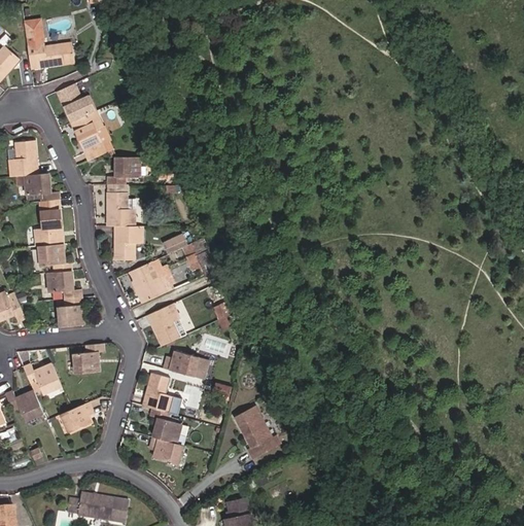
[(41,14),(25,16),(26,31),(31,31),(32,35),(27,36),(31,64),(73,58),(70,37),(44,41),(41,14)]
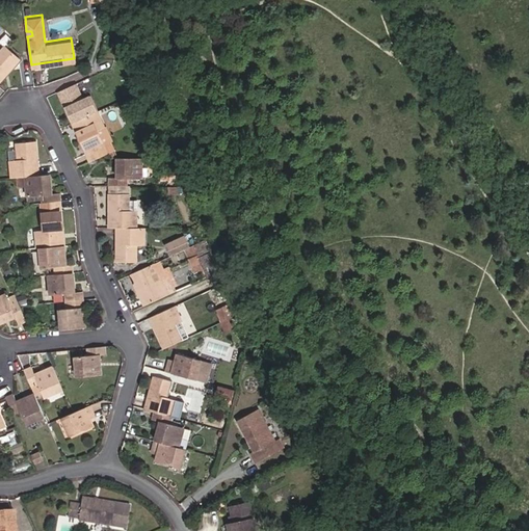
[(0,83),(21,59),(6,46),(0,53),(0,83)]
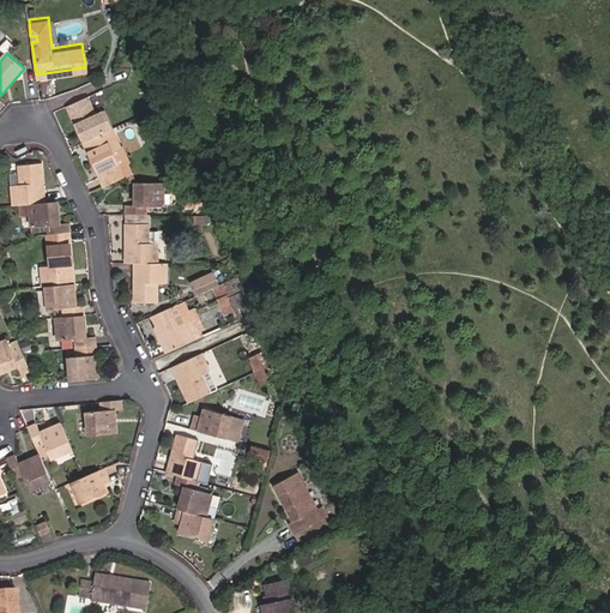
[(98,110),(92,95),(71,104),(84,139),(114,125),(107,107),(98,110)]
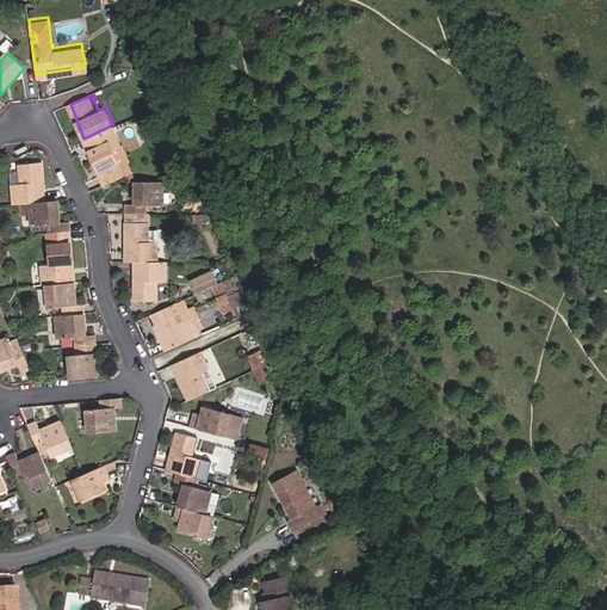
[(121,141),(113,124),(84,139),(99,172),(105,185),(115,180),(128,174),(113,145),(121,141)]
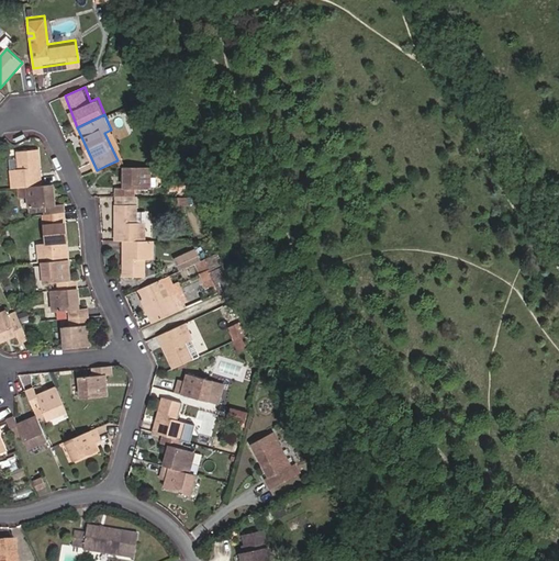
[(111,130),(104,133),(118,160),(124,157),(111,130)]
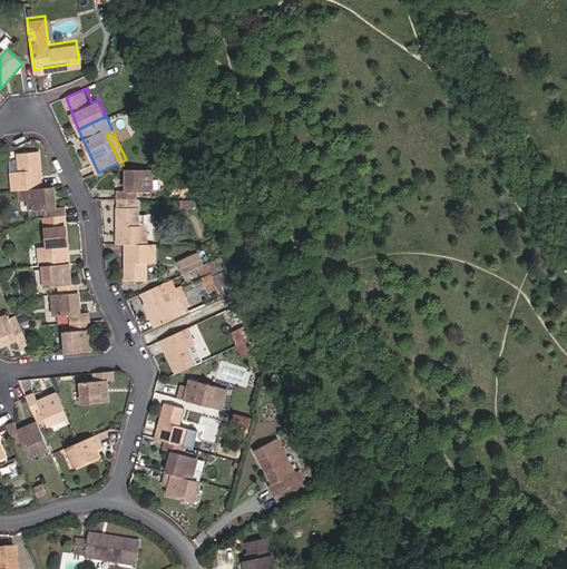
[(8,173),(9,192),(16,192),(25,190),(41,189),(39,153),(18,154),(19,172),(8,173)]
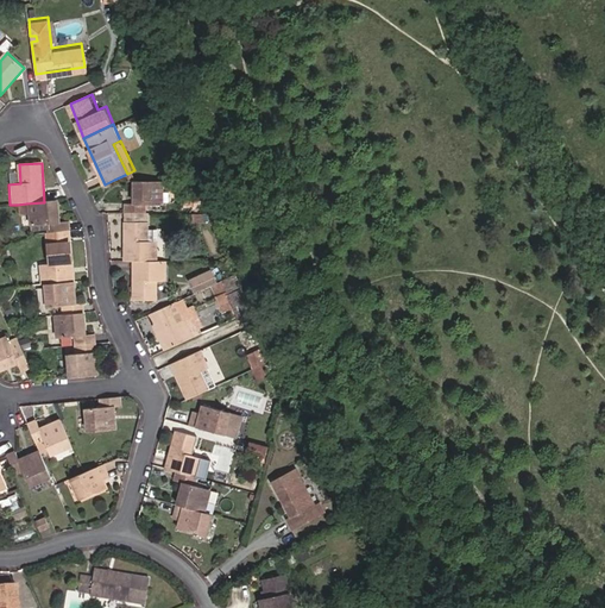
[(127,202),(127,214),(137,214),(149,214),(149,202),(162,202),(162,181),(136,181),(136,202),(127,202)]
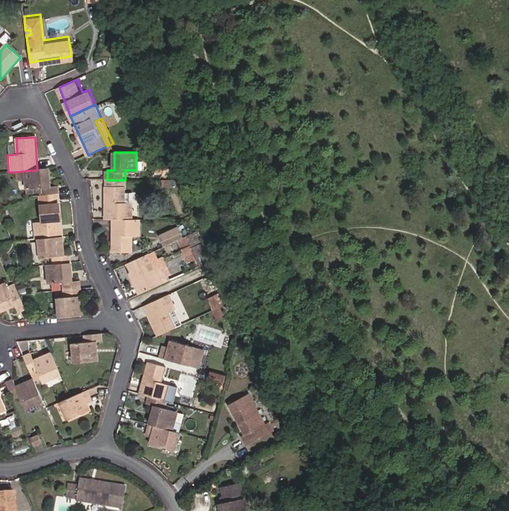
[(22,171),(22,178),(23,193),(36,192),(36,196),(55,195),(54,185),(45,186),(44,169),(37,170),(22,171)]
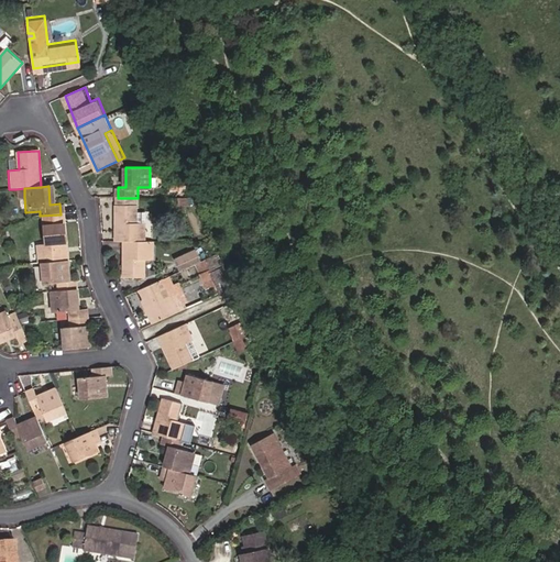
[(127,206),(118,206),(118,241),(125,241),(146,241),(146,223),(138,222),(138,206),(127,206)]
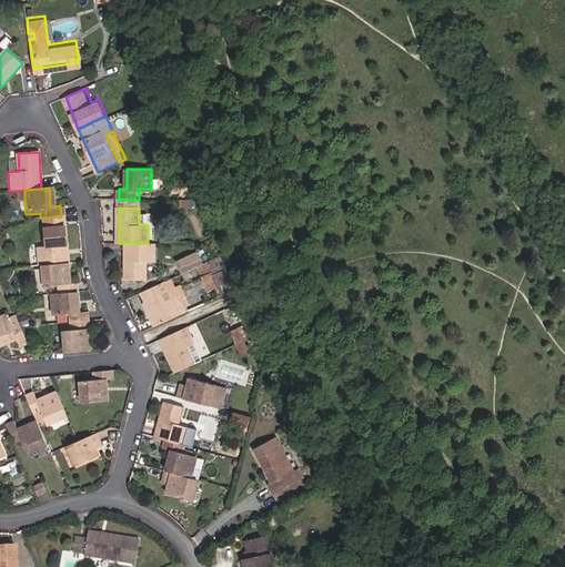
[(33,247),(34,264),(41,264),(63,262),(61,226),(61,216),(40,218),(41,228),(41,247),(33,247)]
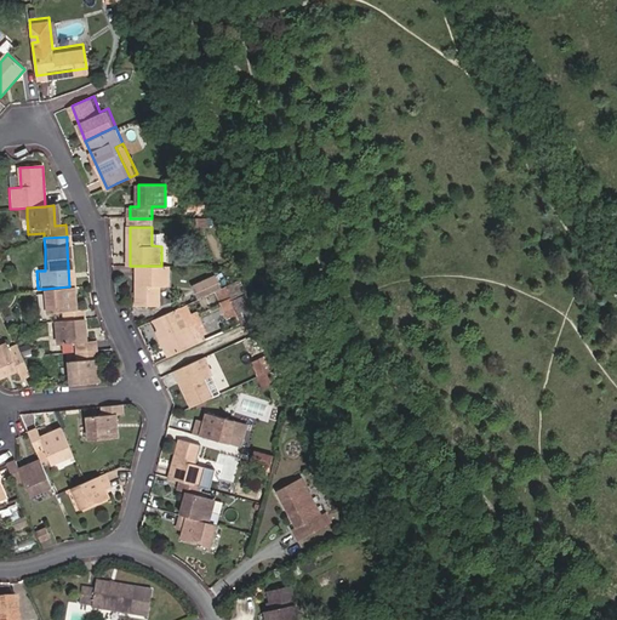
[(170,266),(161,266),(138,266),(137,305),(160,305),(160,283),(170,283),(170,266)]
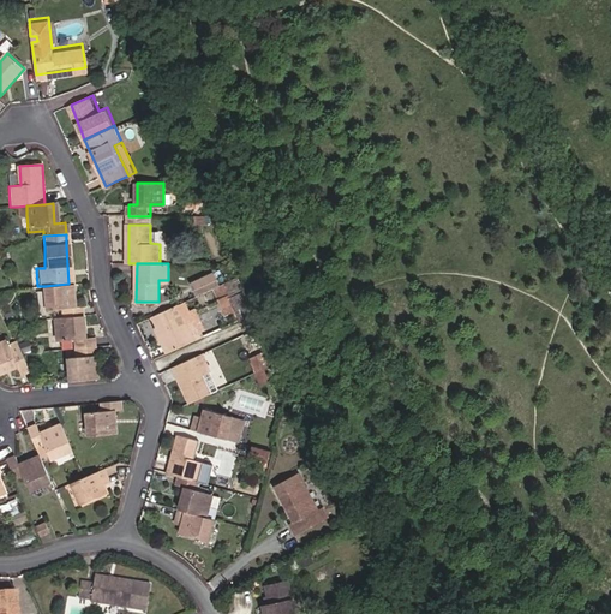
[(233,276),(219,285),(226,302),(240,297),(233,276)]
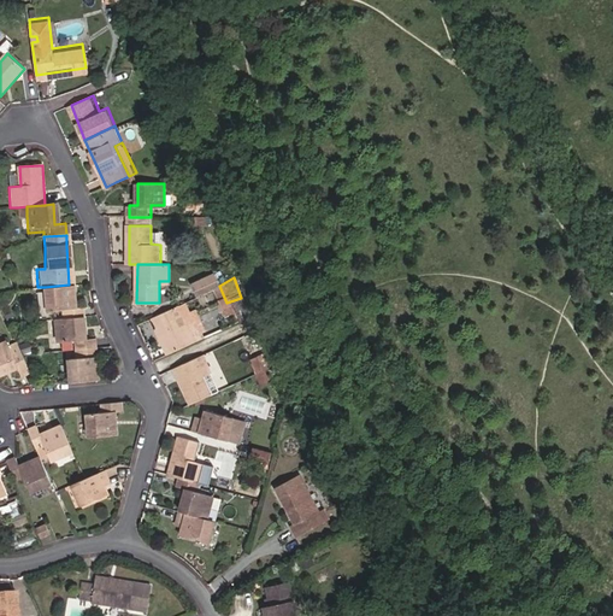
[(210,289),(214,288),(210,279),(190,287),(195,297),(210,289)]
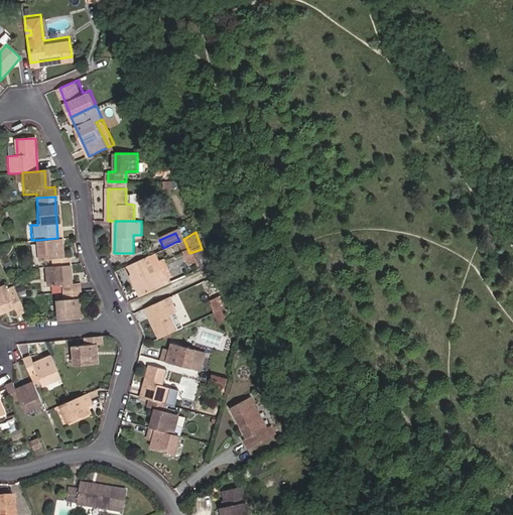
[(51,258),(51,267),(71,266),(70,256),(59,257),(57,238),(37,240),(38,259),(51,258)]
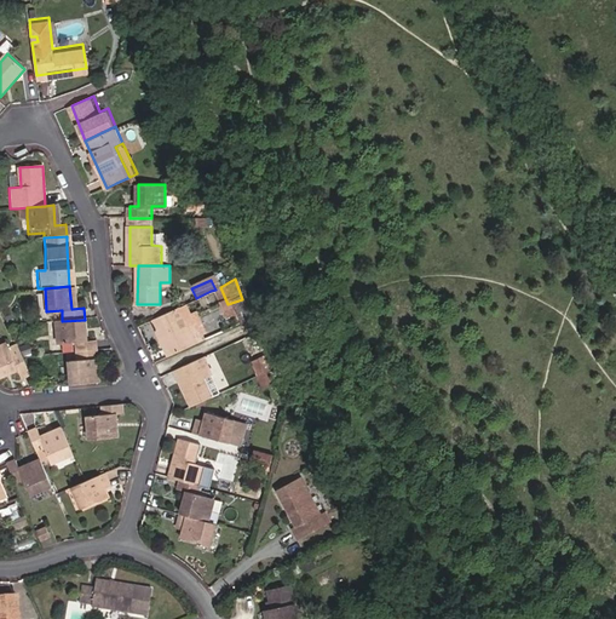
[(228,304),(220,287),(216,290),(211,291),(219,308),(228,304)]
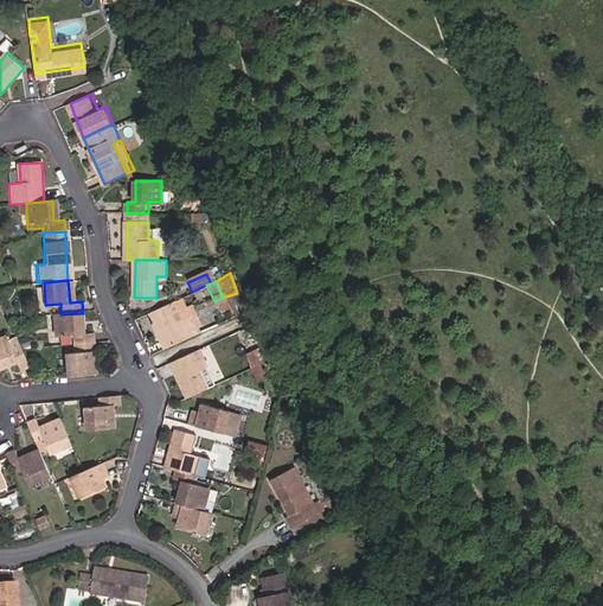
[(237,293),(223,298),(232,317),(248,310),(241,301),(237,293)]
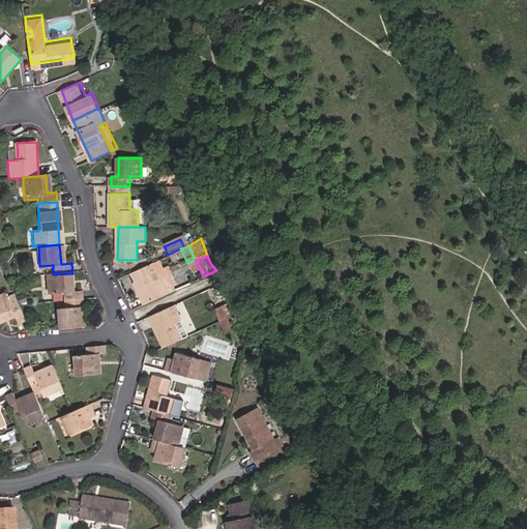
[(127,272),(142,304),(146,302),(167,293),(171,291),(156,260),(152,262),(127,272)]
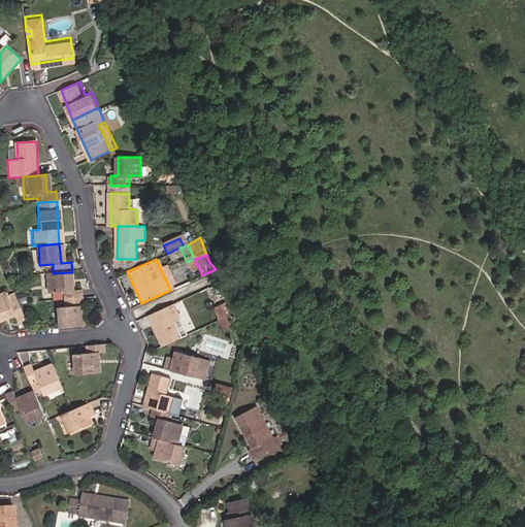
[(53,273),(50,273),(52,293),(61,292),(62,301),(67,300),(83,299),(83,291),(73,291),(72,272),(53,273)]
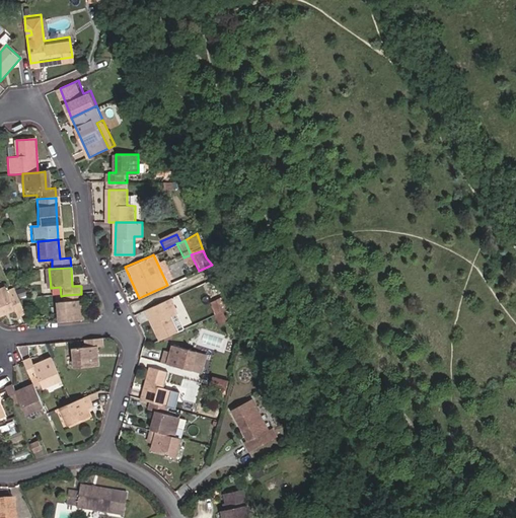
[(0,315),(15,308),(18,315),(25,312),(19,300),(18,297),(15,290),(8,293),(6,287),(0,290),(0,315)]
